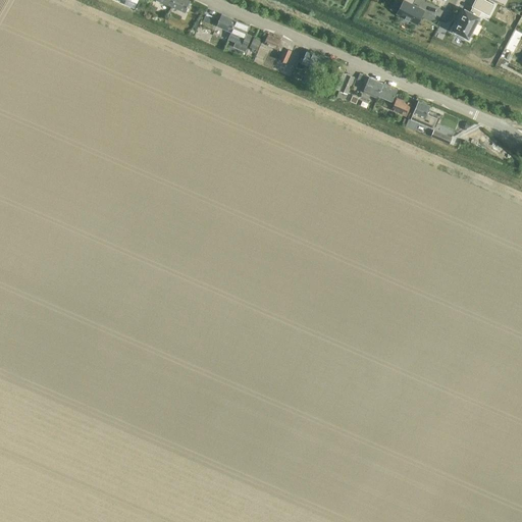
[(188,0),(174,0),(172,6),(186,12),(191,1),(188,0)]
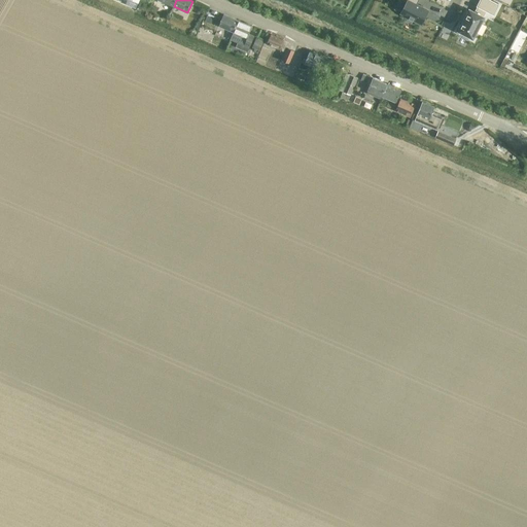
[(407,0),(408,0),(400,14),(421,25),(428,10),(417,4),(418,0),(407,0)]
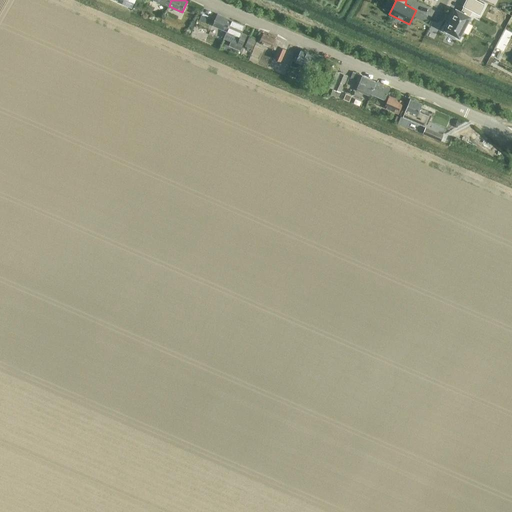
[(456,9),(445,30),(459,38),(470,17),(469,16),(472,11),(479,15),(484,5),(474,0),(466,0),(463,6),(464,7),(461,12),(456,9)]
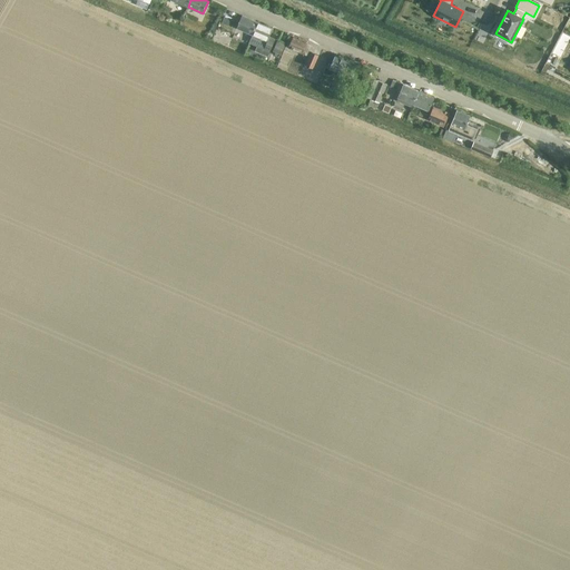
[(253,36),(258,22),(242,16),(236,28),(253,36)]
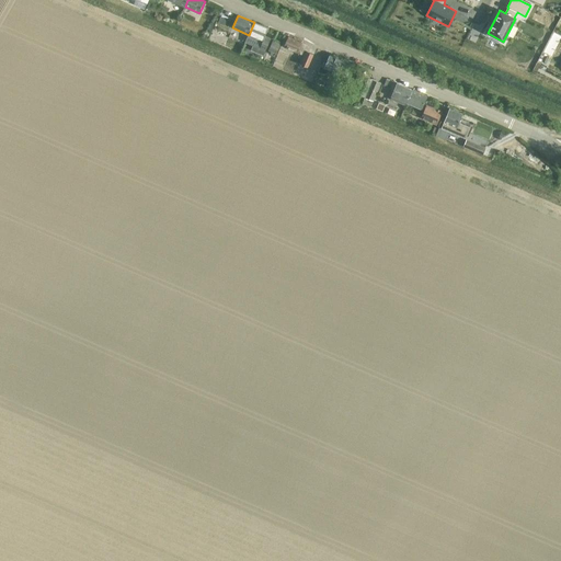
[(259,16),(256,20),(267,25),(270,22),(259,16)]
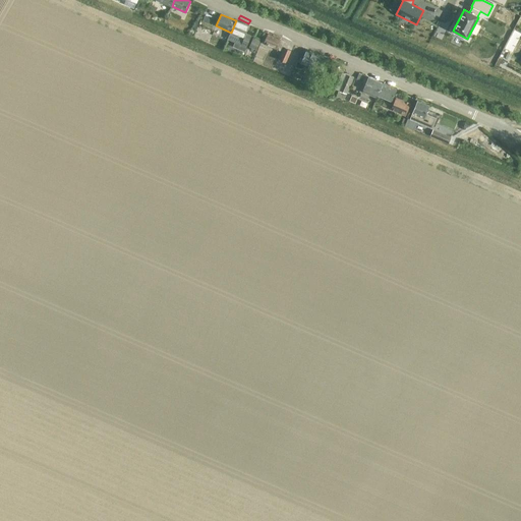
[(236,20),(231,33),(228,40),(246,47),(251,36),(246,34),(249,26),(236,20)]
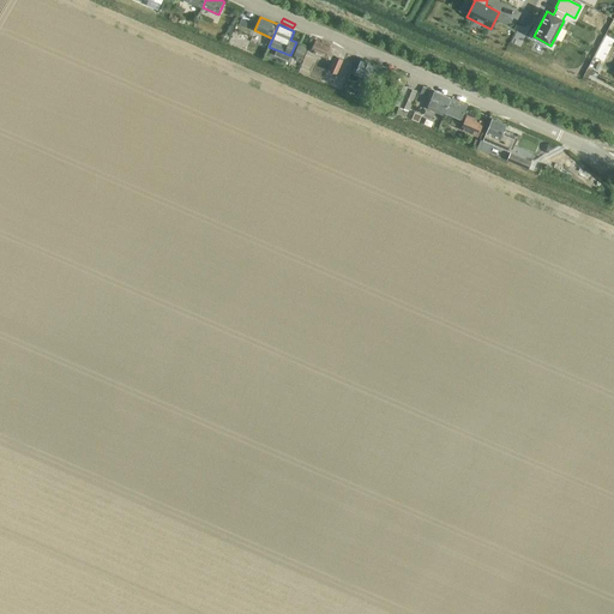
[(336,49),(315,41),(311,52),(331,60),(336,49)]
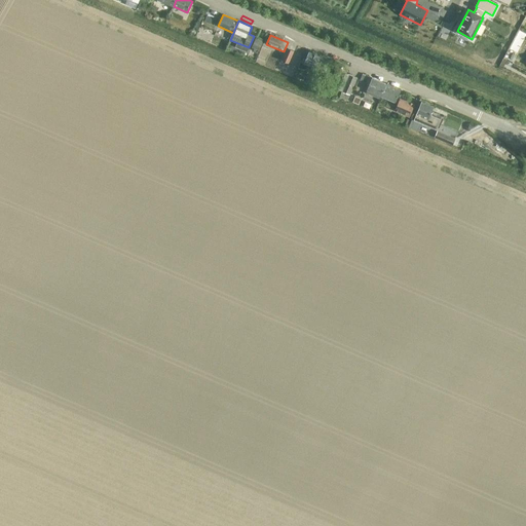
[(253,48),(258,50),(262,42),(256,39),(253,48)]
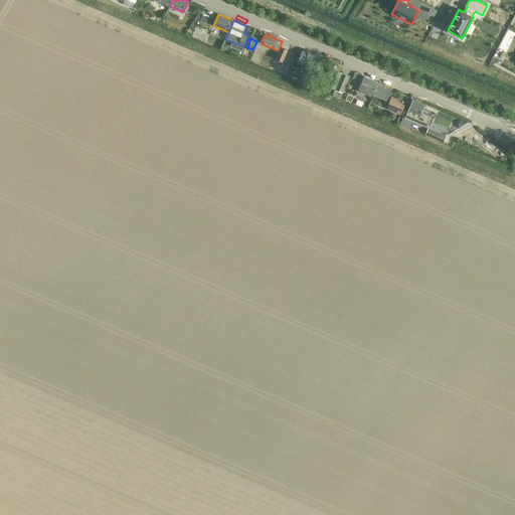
[(283,61),(288,50),(282,47),(277,59),(283,61)]
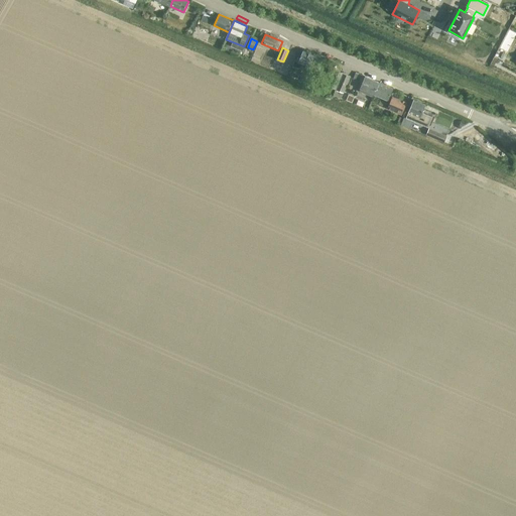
[(303,74),(307,66),(315,70),(320,58),(304,50),(299,62),(295,60),(292,69),(303,74)]
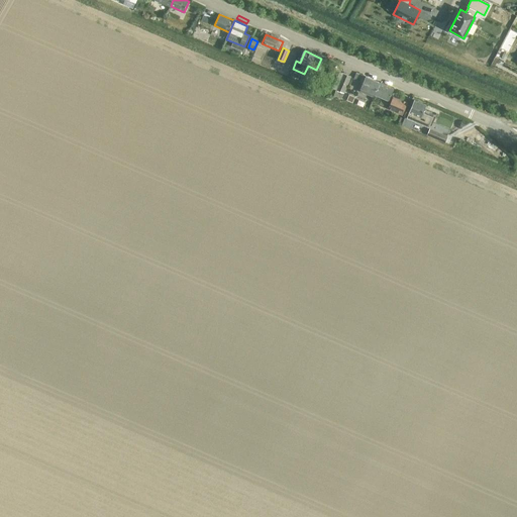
[(351,77),(336,71),(329,87),(336,90),(334,96),(341,100),(351,77)]
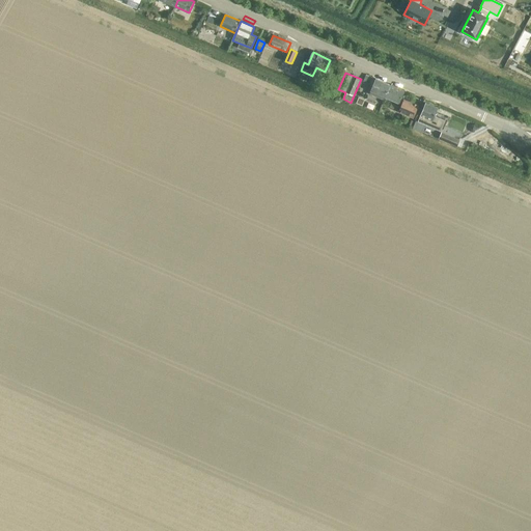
[(369,84),(372,77),(366,75),(363,81),(369,84)]
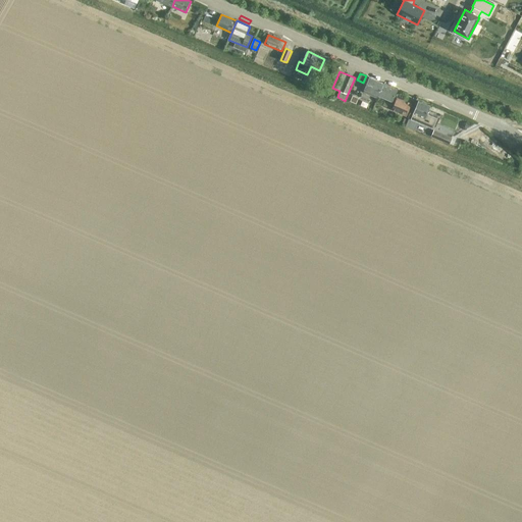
[(378,95),(383,84),(369,77),(364,89),(365,90),(363,92),(368,94),(370,92),(378,95)]
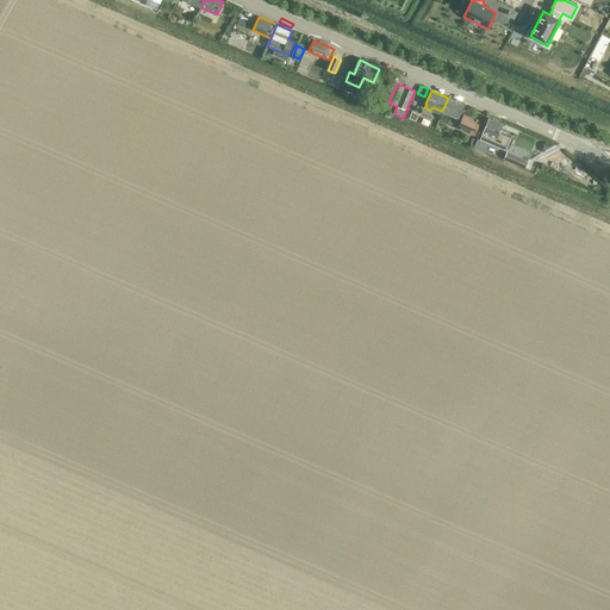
[(448,98),(442,111),(452,114),(448,123),(458,128),(475,135),(480,122),(461,113),(465,105),(448,98)]
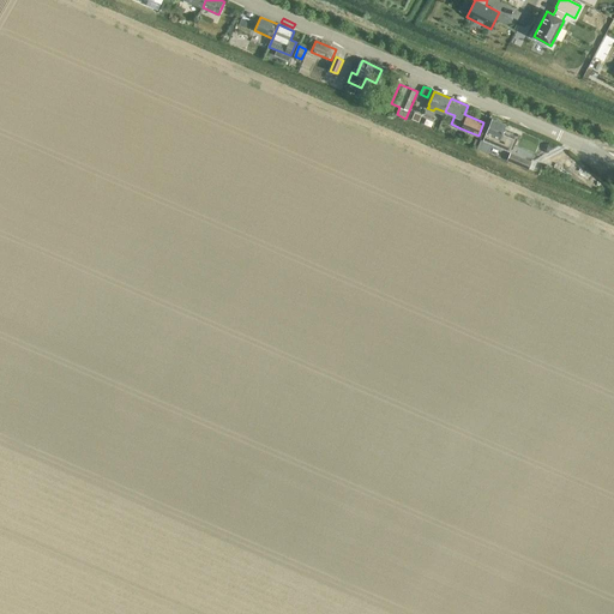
[(414,113),(411,120),(419,122),(421,115),(414,113)]
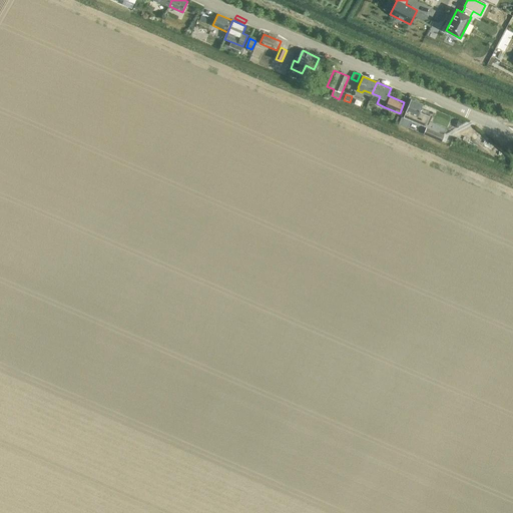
[(420,112),(423,104),(411,99),(404,117),(425,126),(429,116),(420,112)]
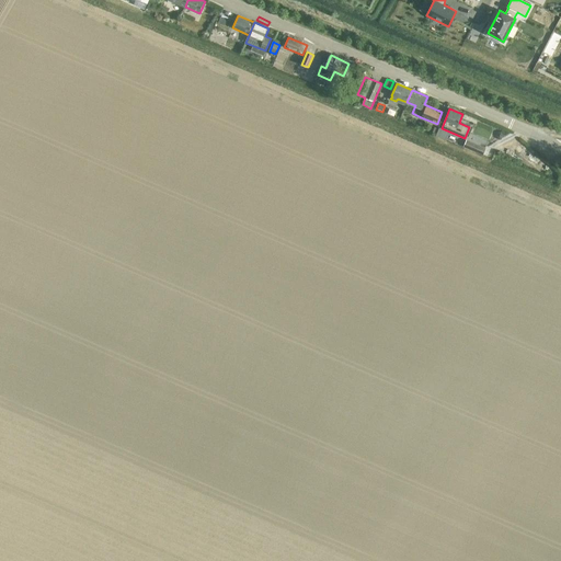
[(485,148),(466,140),(464,147),(482,155),(485,148)]
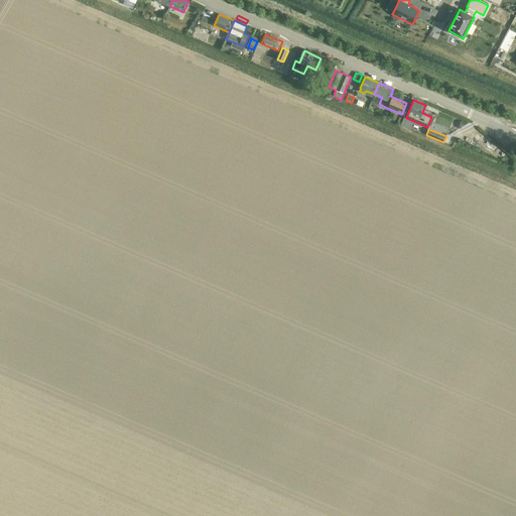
[(491,152),(496,145),(477,131),(472,137),(491,152)]
